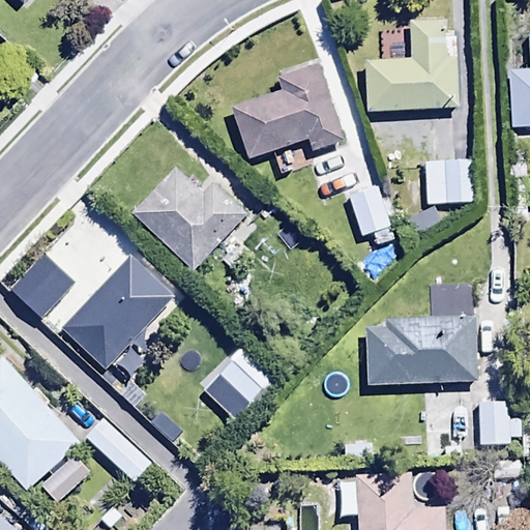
[(409,57),(364,57),(365,112),(457,110),(455,34),(444,34),(444,18),(409,18),(409,57)]
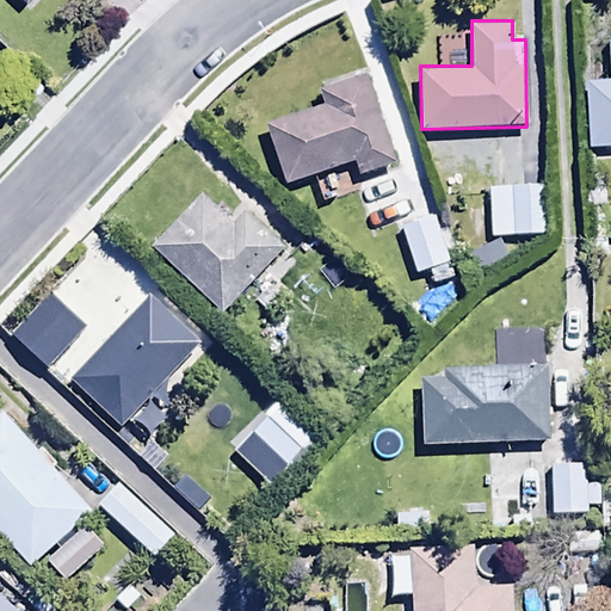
[(609,79),(587,80),(588,147),(610,144),(610,36),(608,39),(609,79)]
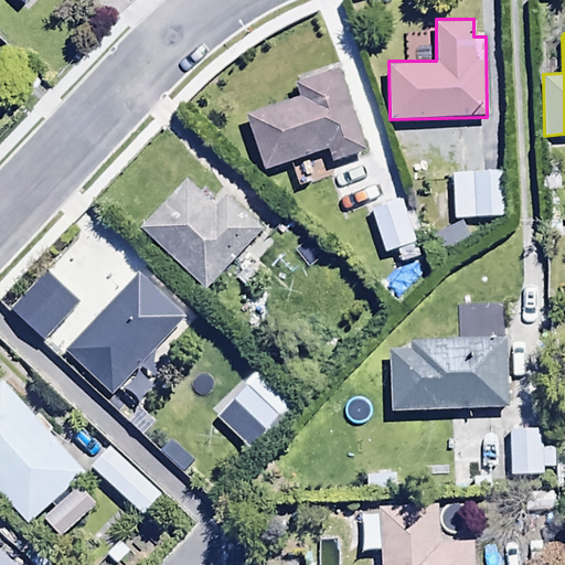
[(298,94),(244,113),(263,169),(328,147),(332,162),(365,150),(336,65),(294,81),(298,94)]
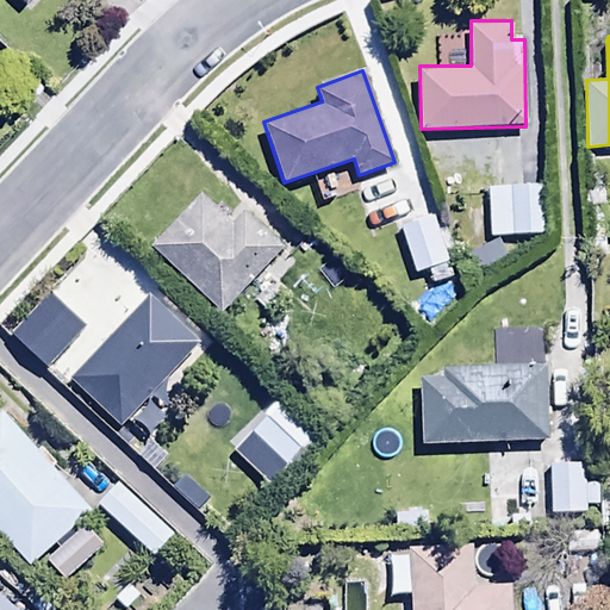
[(489,185),(490,235),(547,234),(546,184),(489,185)]
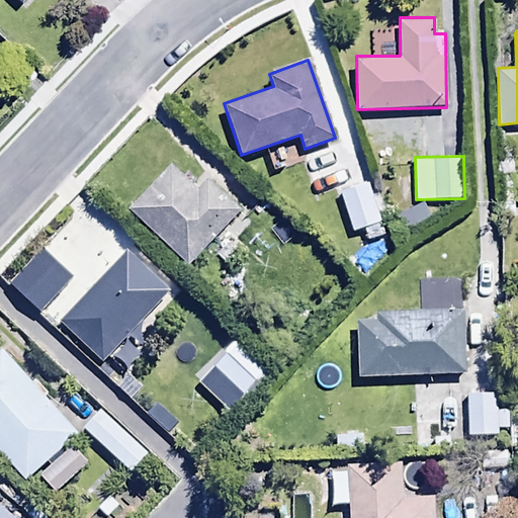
[(172,163),(128,207),(188,265),(242,209),(205,174),(195,185),(172,163)]
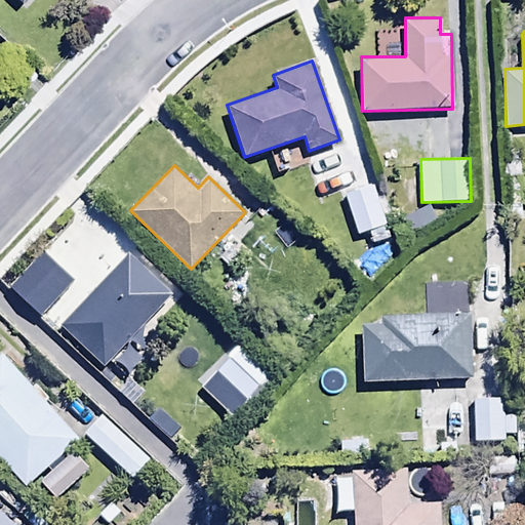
[(344,194),(357,234),(386,225),(373,185),(344,194)]
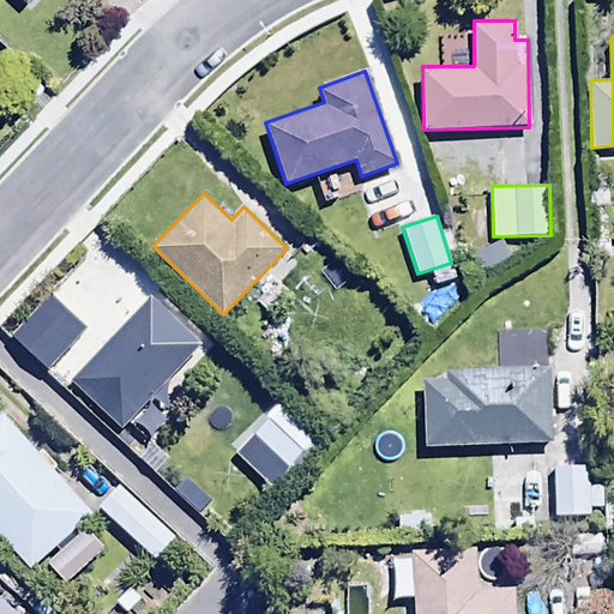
[(510,256),(500,239),(470,257),(479,272),(510,256)]
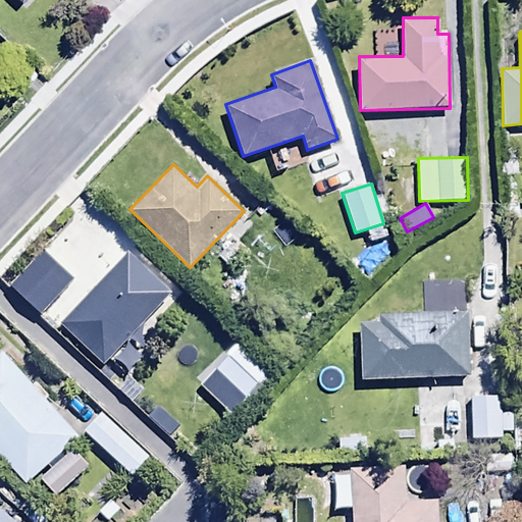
[(171,291),(126,250),(59,322),(104,364),(171,291)]
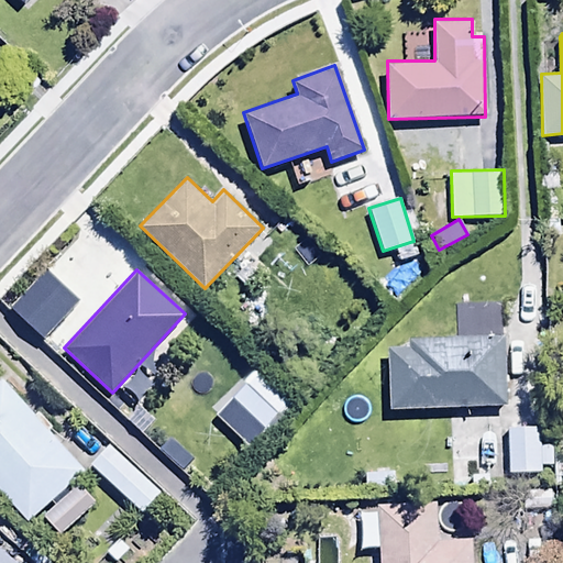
[(387,346),(389,409),(505,405),(503,334),(410,338),(410,345),(387,346)]
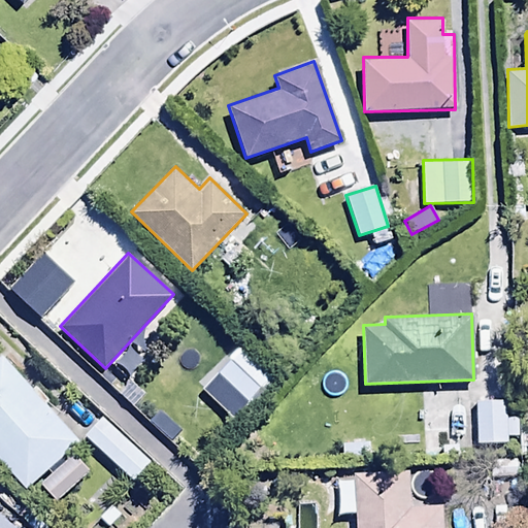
[(274,373),(241,343),(215,371),(248,402),(274,373)]
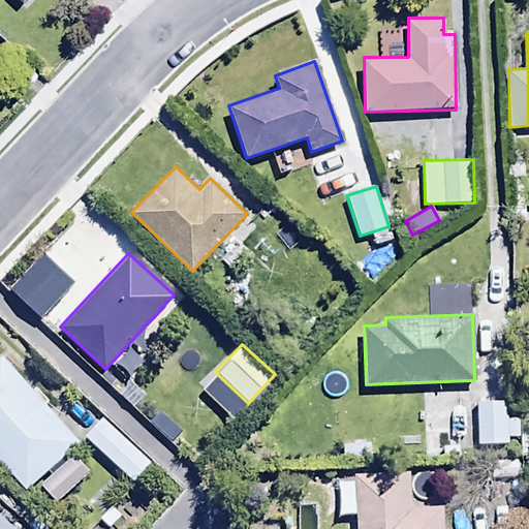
[(0,354),(0,461),(26,490),(80,441),(1,353),(0,354)]
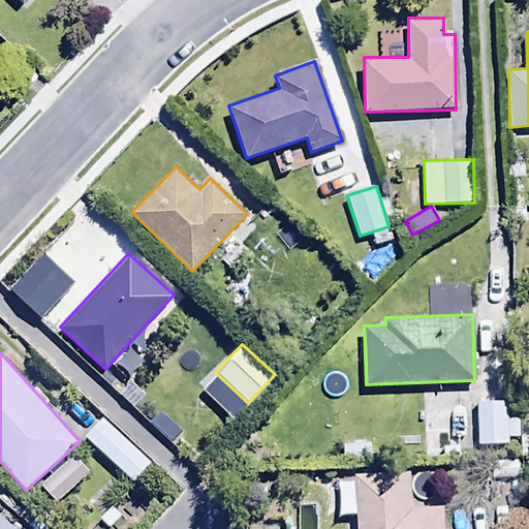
[(512,399),(477,399),(477,444),(508,444),(508,440),(512,440),(512,399)]
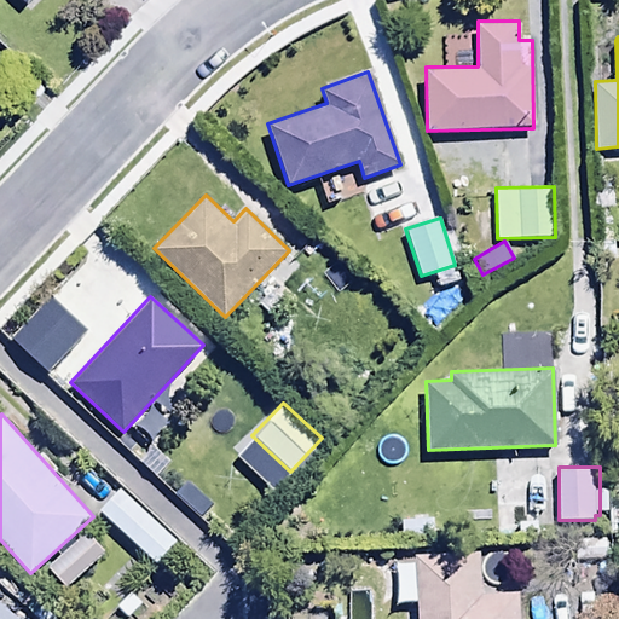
[(119,487),(97,509),(155,563),(175,541),(119,487)]
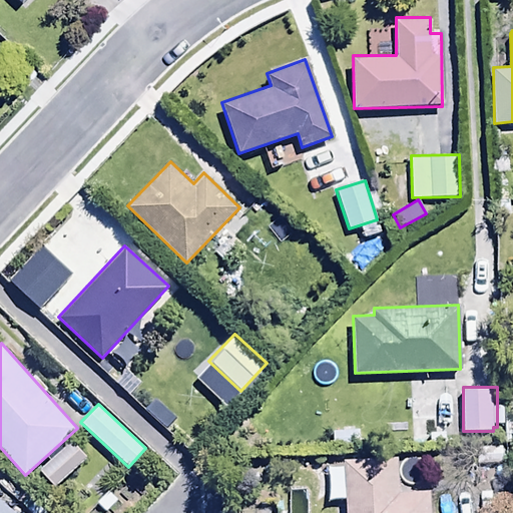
[(70,440),(38,469),(55,487),(87,458),(70,440)]
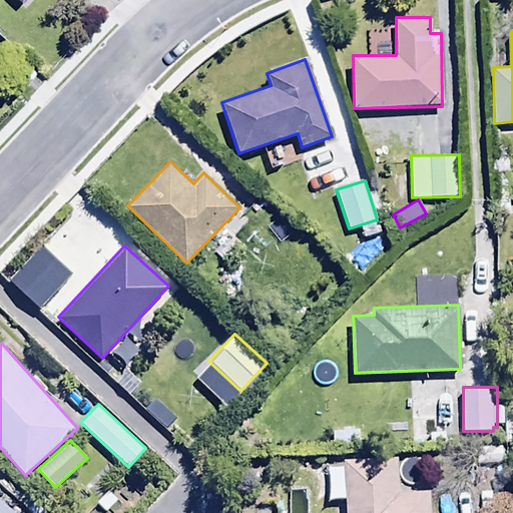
[(397,455),(344,458),(346,512),(430,512),(429,489),(399,490),(397,455)]
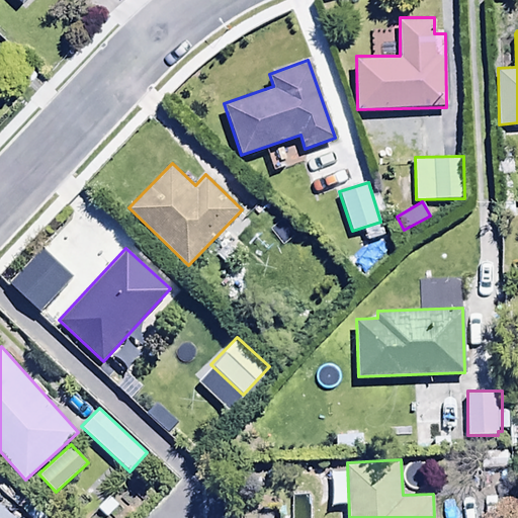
[(0,517),(14,517),(0,504),(0,517)]
